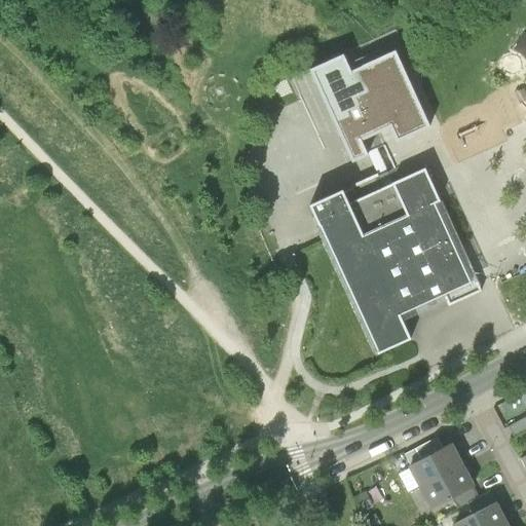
[(343,53),(310,69),(352,161),(368,154),(361,140),(389,126),(397,141),(429,126),(396,50),(350,70),(343,53)]
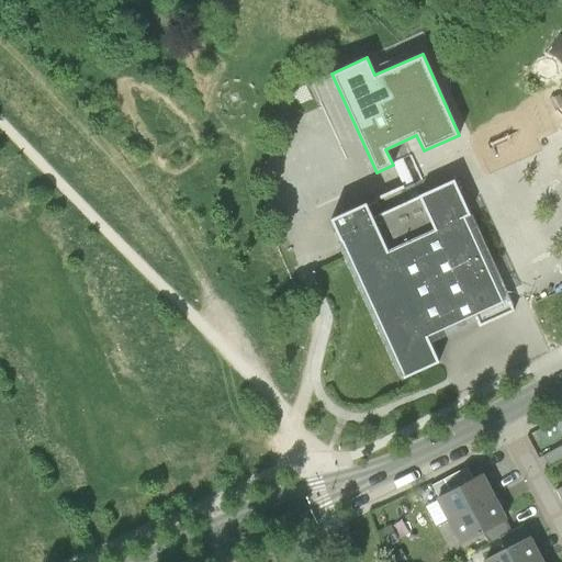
[(403,187),(330,220),(341,242),(343,240),(404,375),(403,375),(404,378),(439,362),(427,336),(473,315),(479,327),(514,311),(491,258),(485,261),(464,216),(470,214),(454,179),(419,195),(419,197),(409,201),(403,187)]
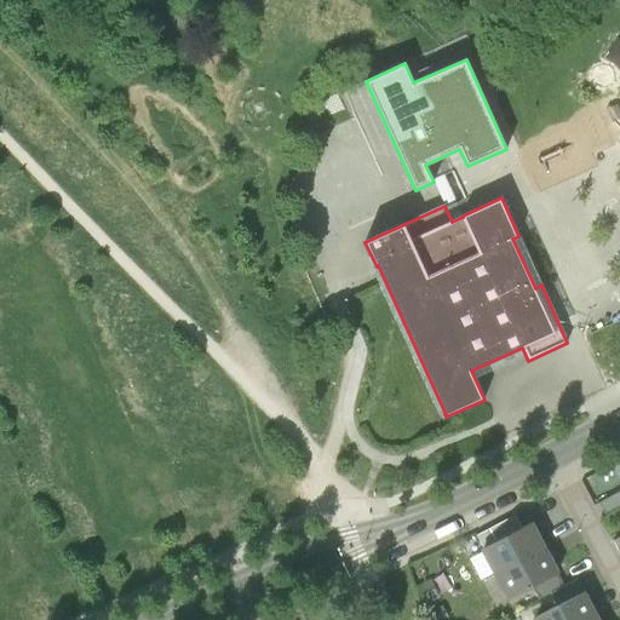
[(487,549),(500,575),(550,550),(535,523),(487,549)]
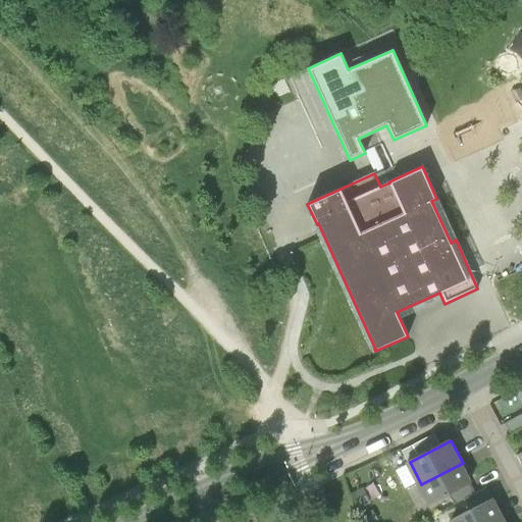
[(421,484),(433,507),(474,485),(463,463),(421,484)]
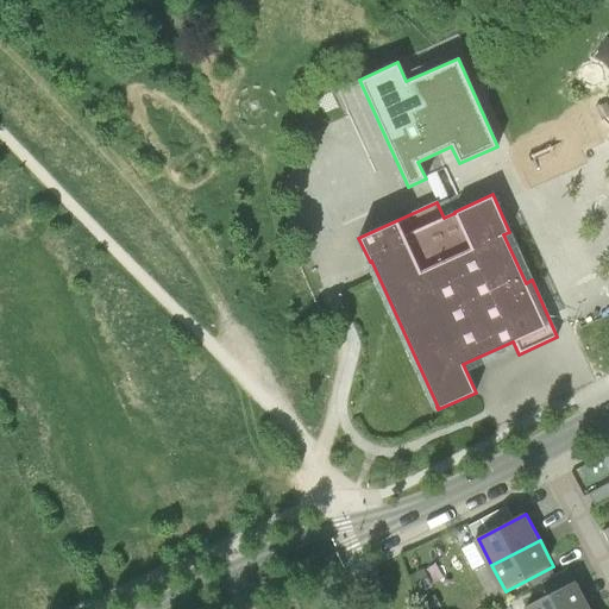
[(523,608),(584,608),(589,607),(577,582),(523,608)]
